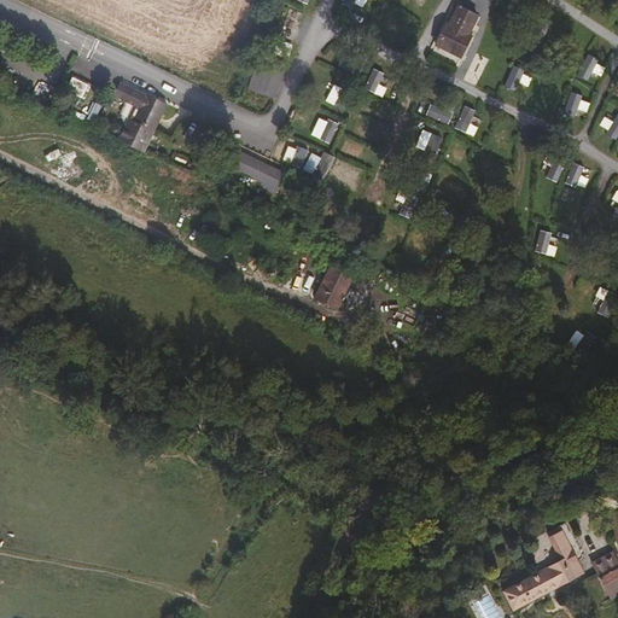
[(481,35),(477,31),(481,23),(484,24),(490,13),(461,0),(458,0),(453,11),(456,12),(453,21),(448,18),(436,44),(441,46),(437,53),(462,65),(466,58),(470,60),(481,35)]
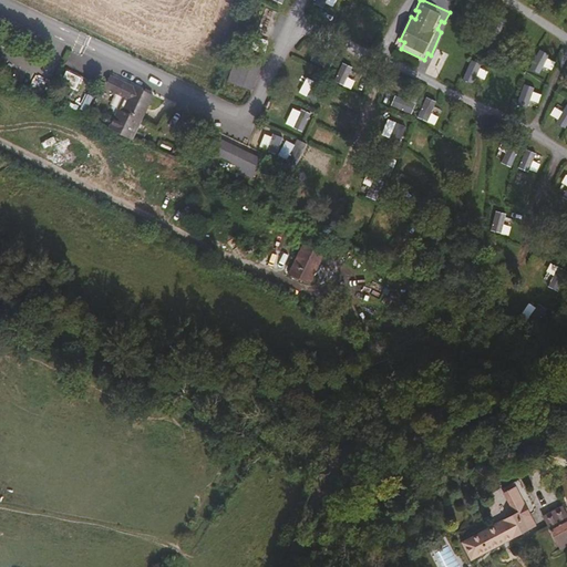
[(256,38),(253,49),(264,53),(268,41),(256,38)]
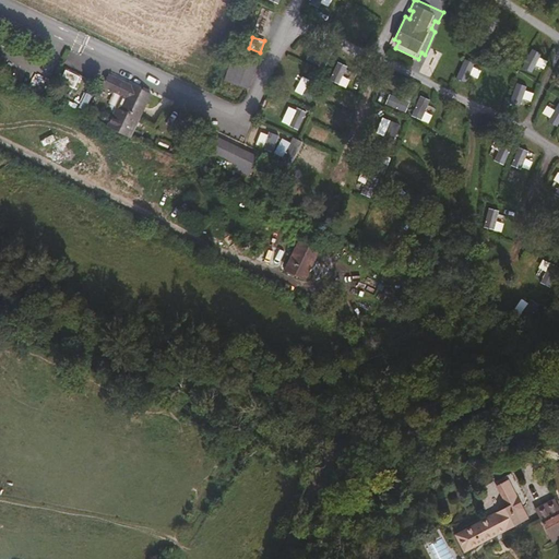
[(257,67),(262,56),(246,50),(242,61),(257,67)]
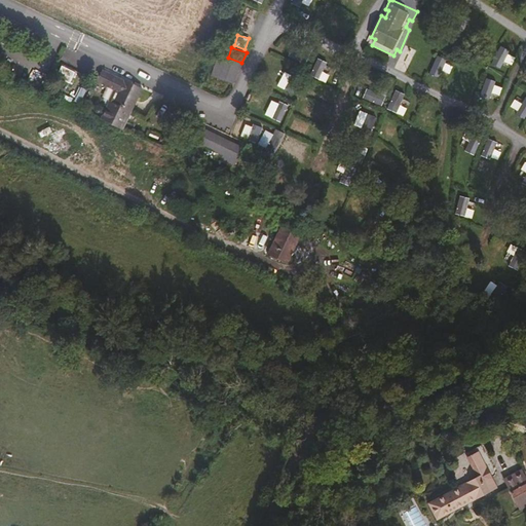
[(491,64),(508,72),(516,55),(499,47),(491,64)]
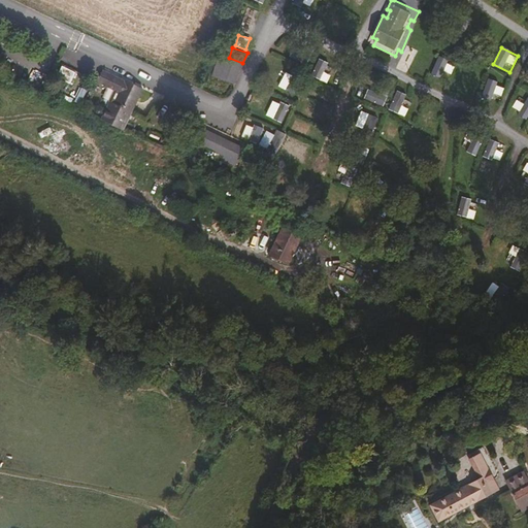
[(222,79),(229,58),(226,57),(221,55),(212,76),(222,79)]
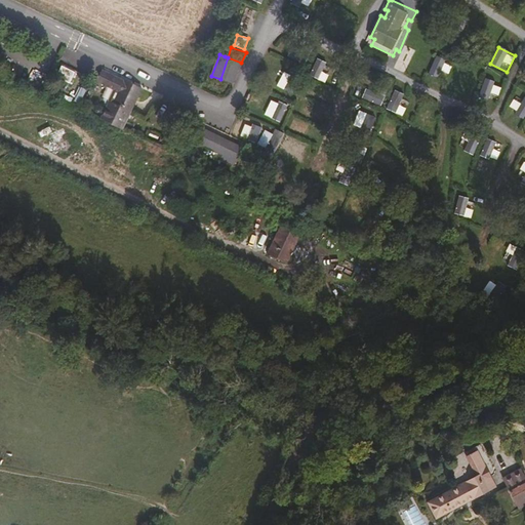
[(449,73),(451,66),(444,64),(445,58),(434,55),(430,75),(438,77),(439,71),(449,73)]
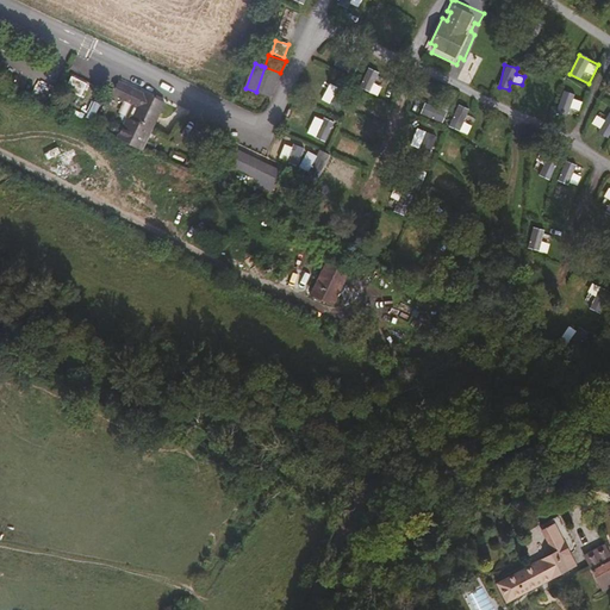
[(272,98),(280,73),(265,67),(256,92),(272,98)]
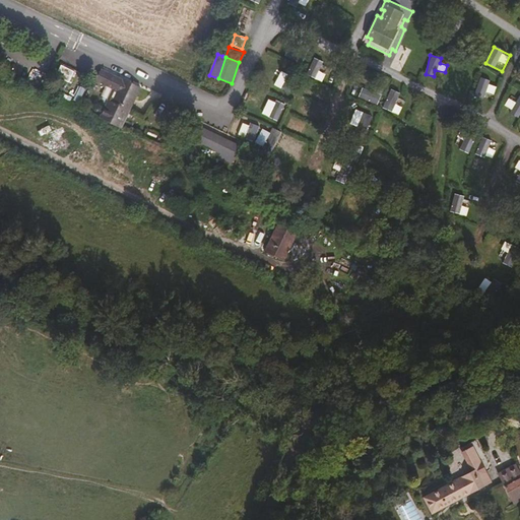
[(55,76),(70,83),(75,71),(61,64),(55,76)]
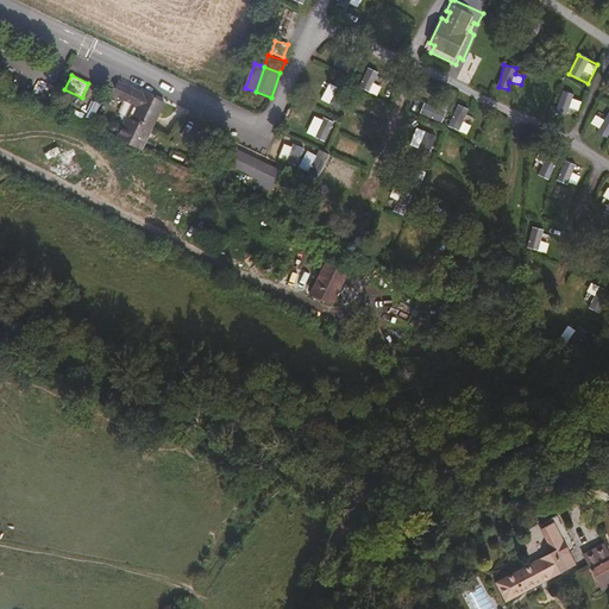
[(152,129),(167,101),(146,92),(145,94),(120,81),(113,93),(138,106),(132,118),(152,129)]
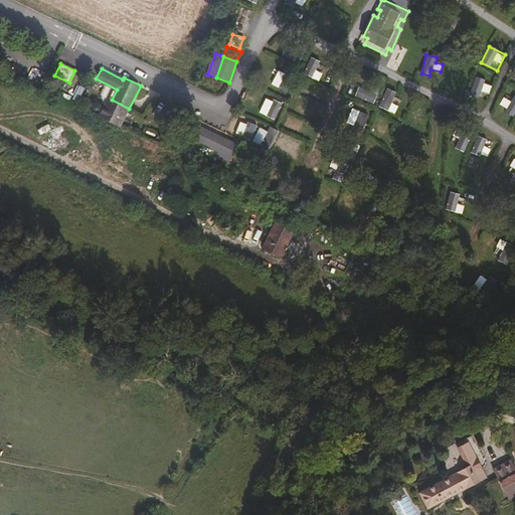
[(480,92),(489,95),(493,83),(475,77),(470,94),(479,97),(480,92)]
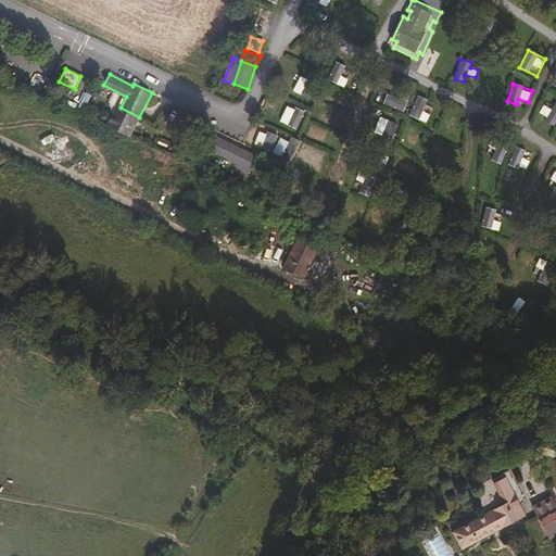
[(552,110),(543,105),(539,114),(555,124),(555,123),(555,102),(552,110)]
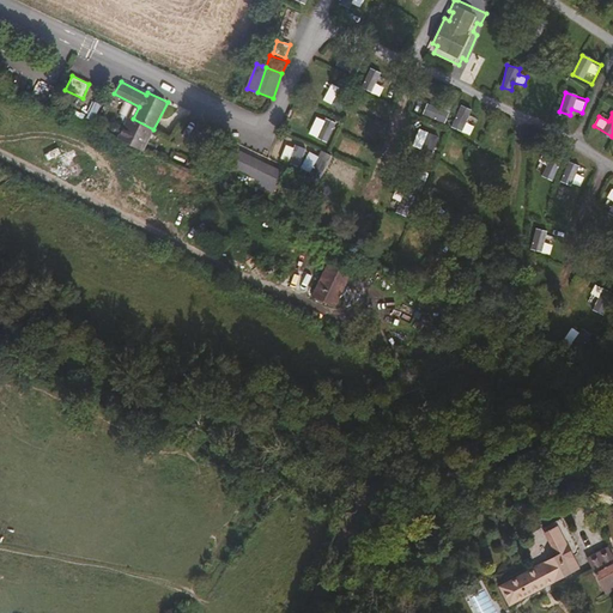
[(252,175),(259,161),(237,150),(226,173),(238,178),(242,170),(252,175)]
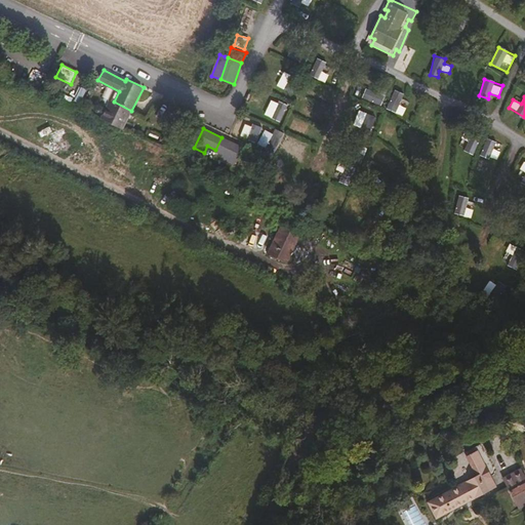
[(236,167),(247,143),(234,136),(232,142),(221,137),(215,150),(227,155),(224,161),(236,167)]
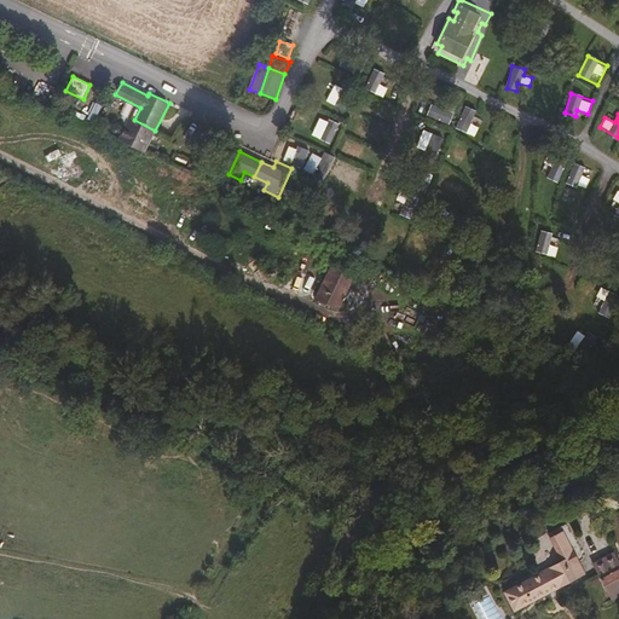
[(339,302),(354,268),(335,260),(319,295),(339,302)]
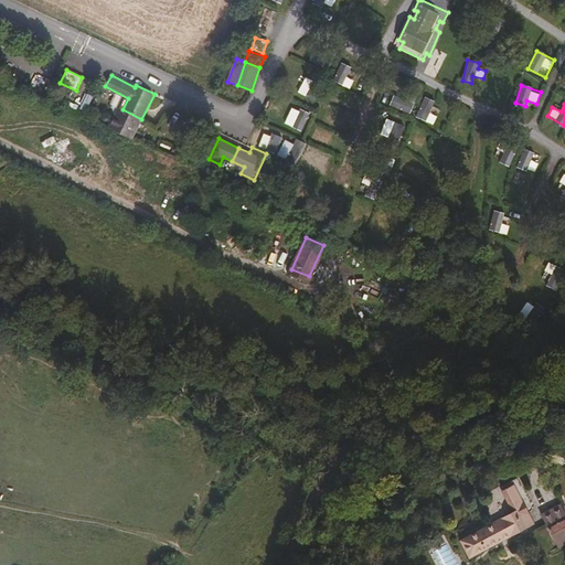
[(315,278),(321,264),(328,248),(323,245),(309,276),(315,278)]
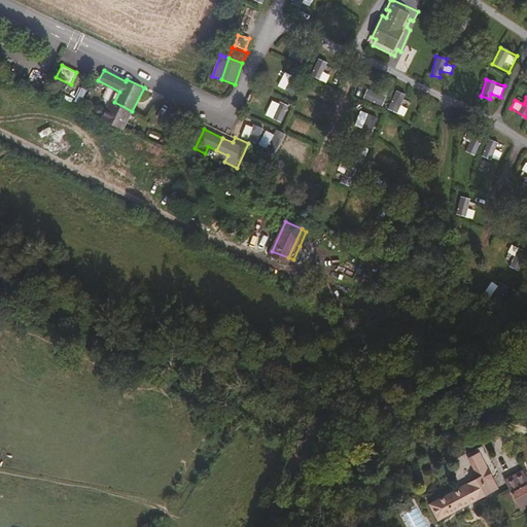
[(496,488),(485,466),(476,471),(479,478),(460,486),(461,489),(455,492),(461,505),(479,497),(477,492),(484,488),(487,493),(496,488)]
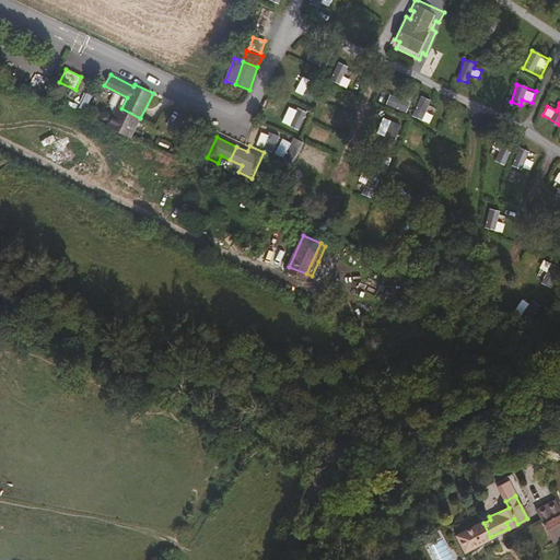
[(559,512),(552,499),(535,509),(538,516),(543,523),(550,520),(553,526),(559,522),(559,512)]
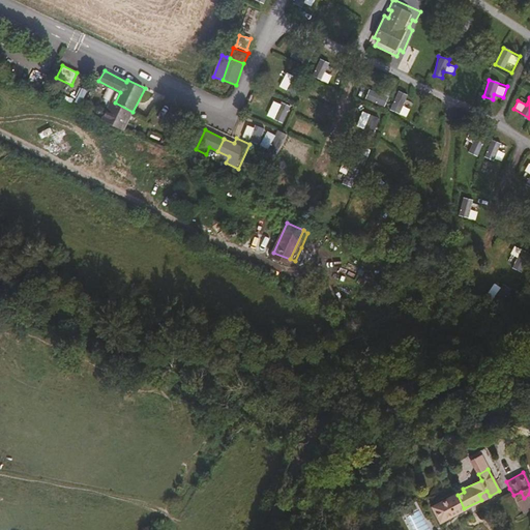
[(407,516),(413,529),(428,529),(418,510),(407,516)]
